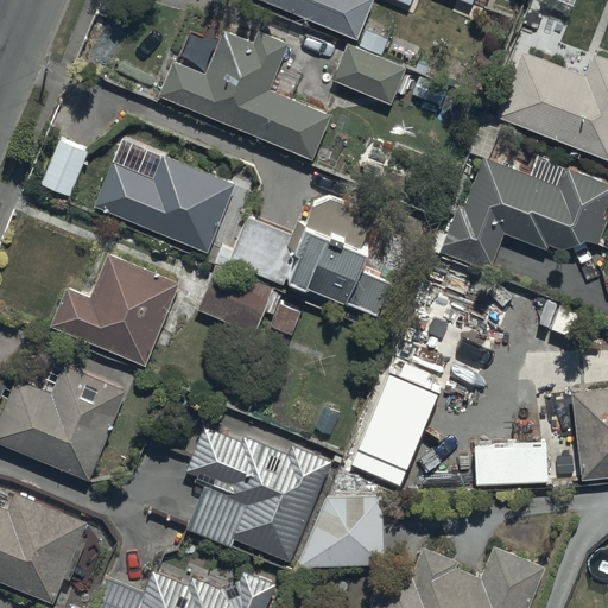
[(264,0),(356,39),(372,0),(264,0)]
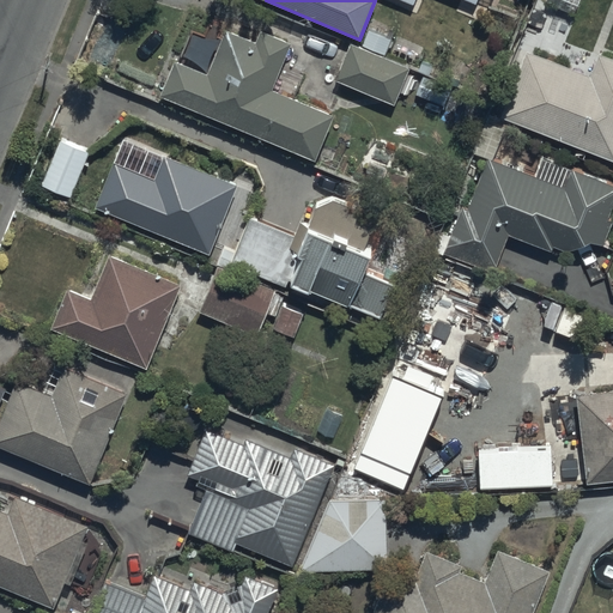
[(205,73),(174,59),(159,92),(314,158),(332,115),(271,90),(290,46),(259,32),(255,41),(224,28),(205,73)]
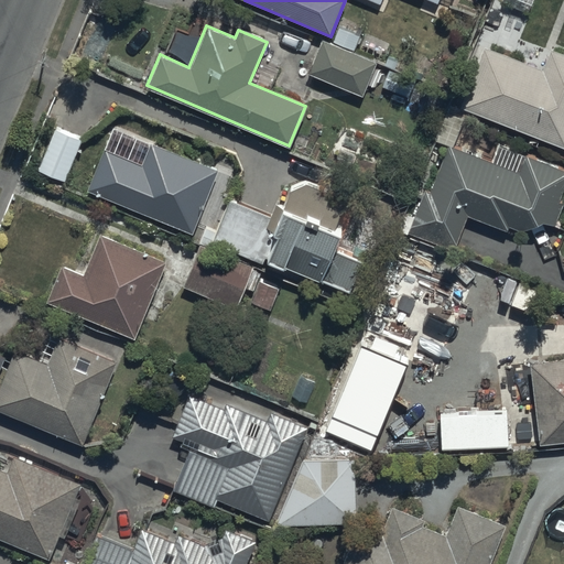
[(376,62),(353,53),(360,35),(339,26),(332,44),(322,40),(308,73),(362,95),(376,62)]
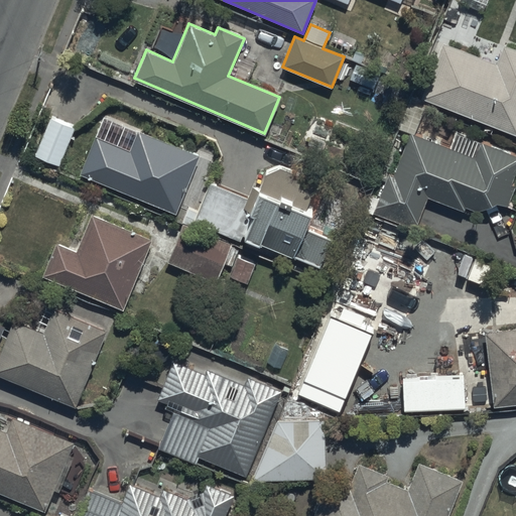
[(495,60),(438,41),(417,101),(515,134),(515,49),(501,45),(495,60)]
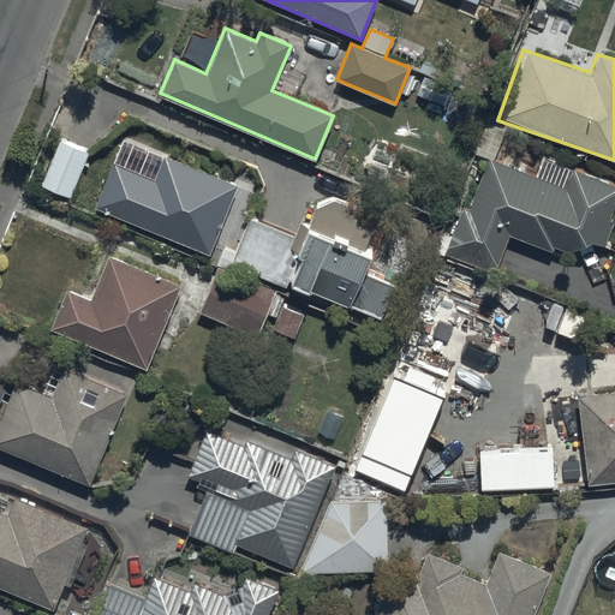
[(89,153),(60,139),(41,184),(69,196),(89,153)]
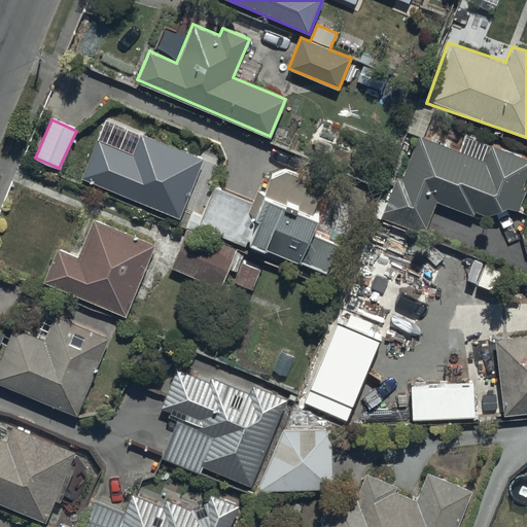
[(131,154),(97,141),(82,177),(178,217),(202,161),(139,134),(131,154)]
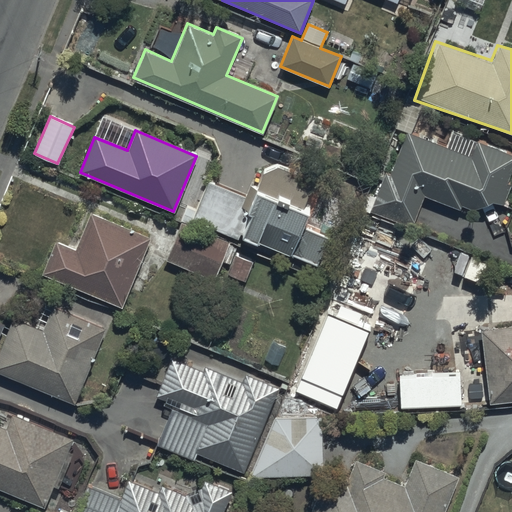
[(469,155),(408,132),(392,174),(383,171),(368,211),(413,228),(425,198),(485,220),(493,201),(503,204),(510,185),(507,184),(511,170),(511,154),(474,140),(469,155)]
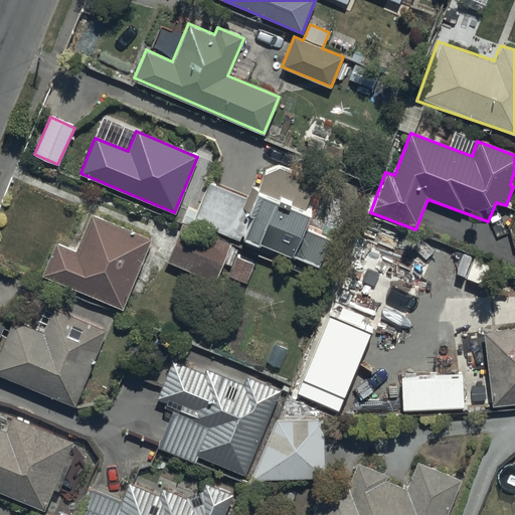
[(188,207),(182,221),(193,225),(194,222),(240,240),(243,234),(320,266),(331,238),(305,227),(310,214),(304,211),(316,182),(280,167),(265,174),(255,199),(208,182),(198,211),(188,207)]
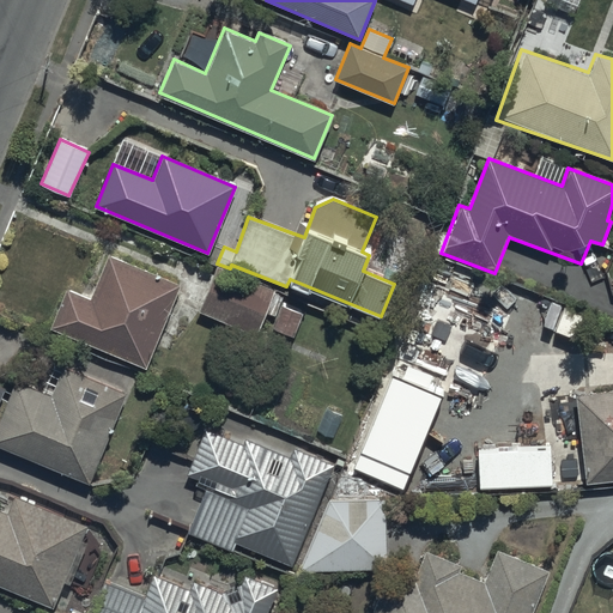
[(67,287),(52,326),(149,366),(182,285),(109,255),(91,297),(67,287)]
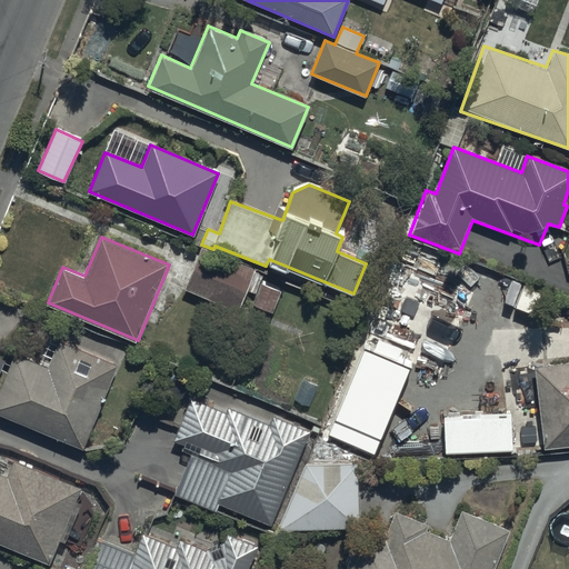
[(255,269),(201,248),(186,289),(239,310),(255,269)]
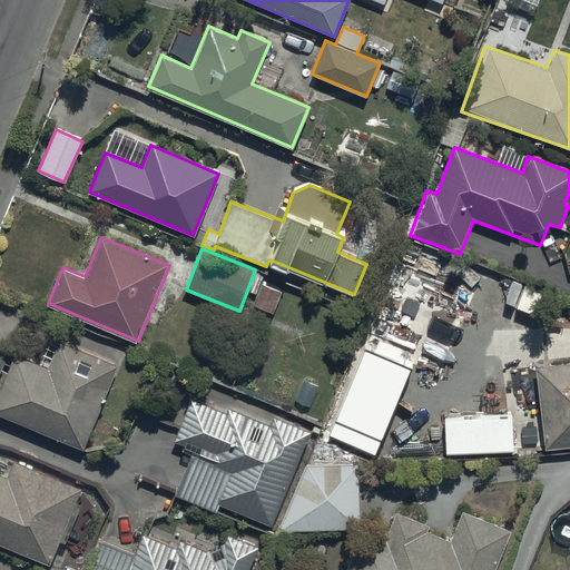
[(282,292),(259,284),(251,305),(273,314),(282,292)]
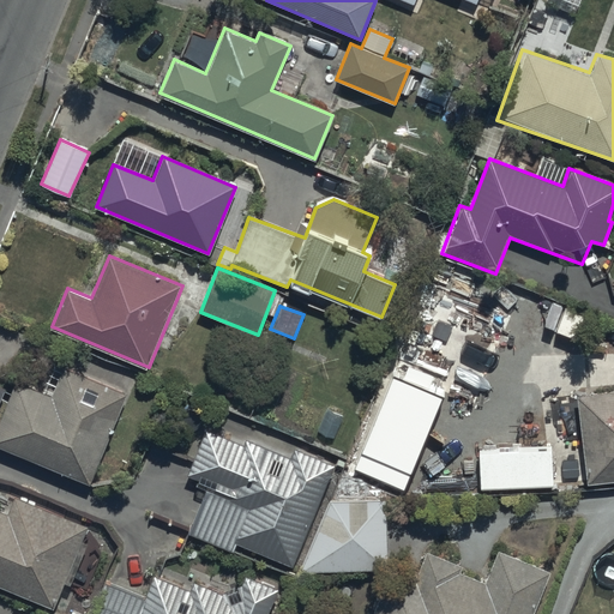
[(50,396),(16,381),(0,421),(0,449),(91,485),(127,393),(61,368),(50,396)]
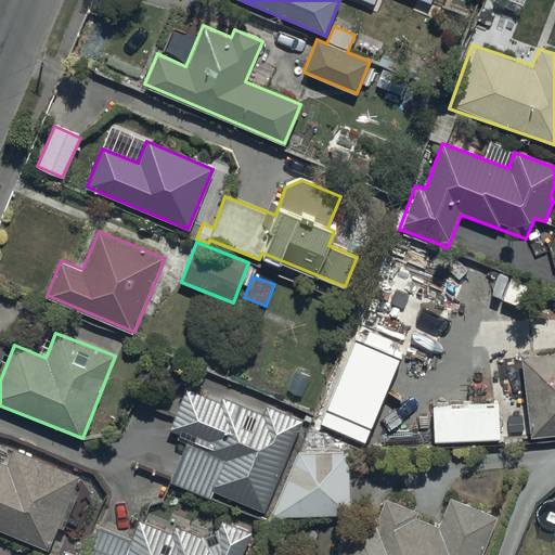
[(554,352),(520,357),(529,438),(554,435),(554,352)]
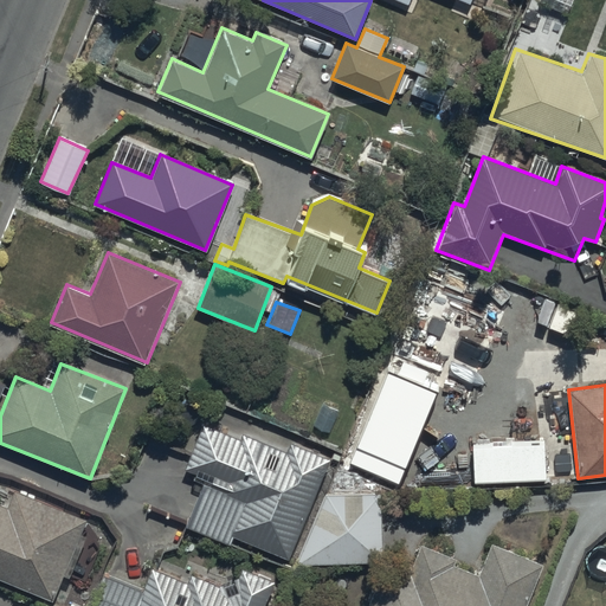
[(288,558),(314,492),(328,458),(289,442),(285,450),(244,434),(242,438),(205,424),(187,469),(206,476),(187,526),(232,543),(234,536),(288,558)]
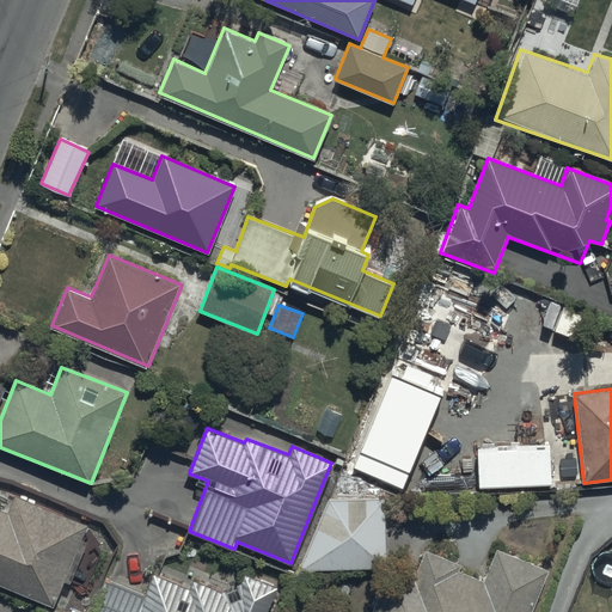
[(415,451),(392,452),(395,488),(481,483),(479,436),(415,439),(415,451)]
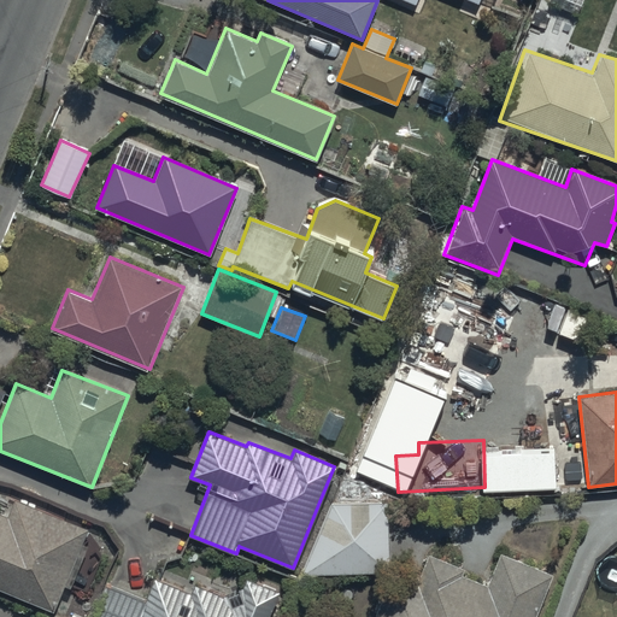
[(5,517),(0,515),(0,591),(57,612),(88,528),(11,500),(5,517)]
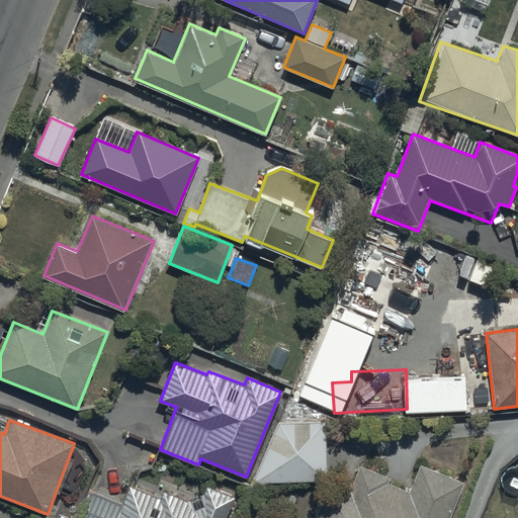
[(278,421),(252,482),(326,481),(326,421),(278,421)]
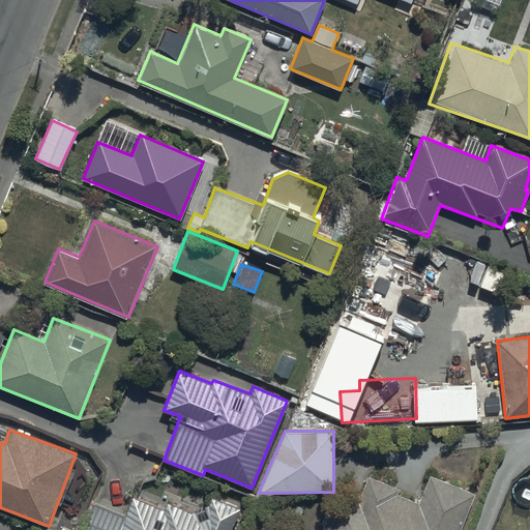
[(400,487),(367,474),(356,505),(333,498),(321,529),(461,529),(475,492),(428,475),(417,503),(396,495),(400,487)]
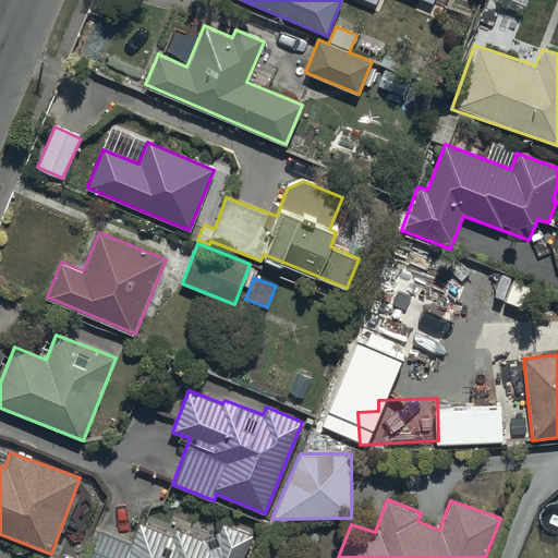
[(130,543),(95,528),(81,557),(242,557),(252,537),(213,520),(204,541),(176,528),(172,535),(140,520),(130,543)]
